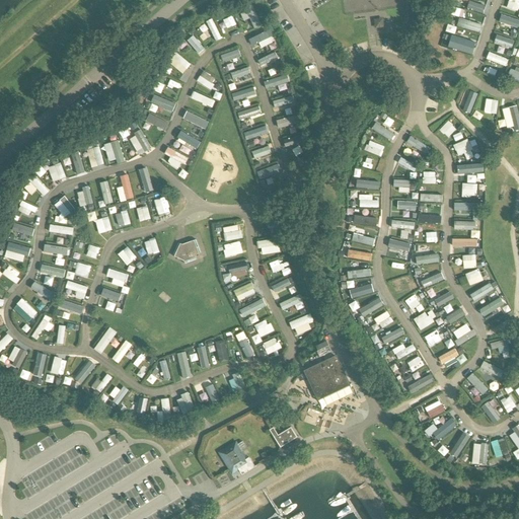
[(345,0),(347,13),(372,11),(371,0),(345,0)]
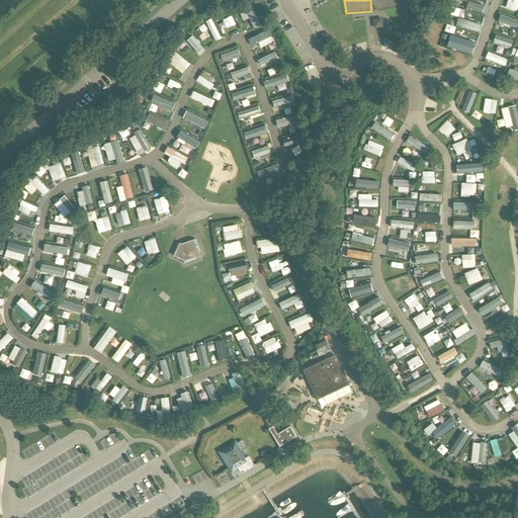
[(475,0),(471,0),(470,10),(483,12),(484,1),(475,0)]
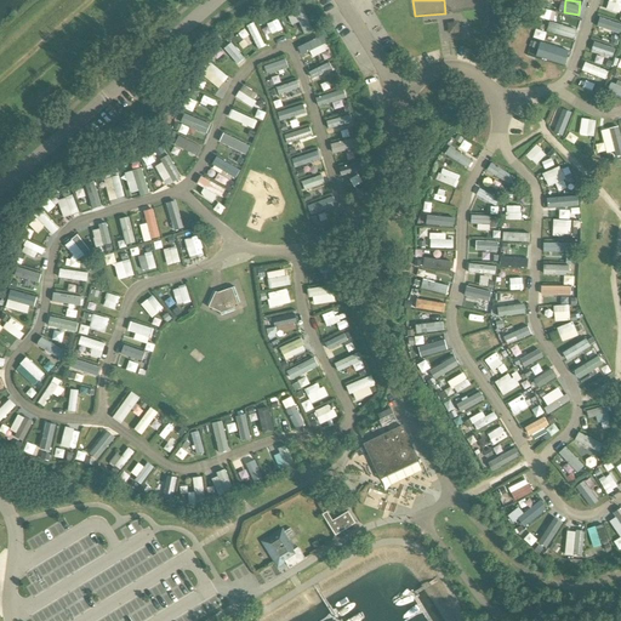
[(313,33),(302,7),(294,11),(305,36),(313,33)]
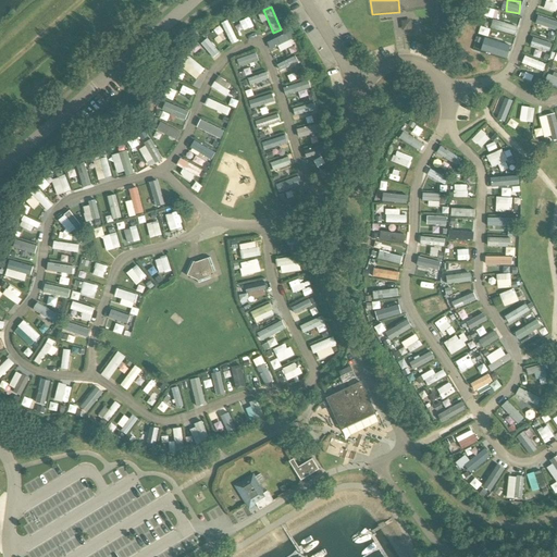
[(540,14),(535,23),(553,32),(556,22),(540,14)]
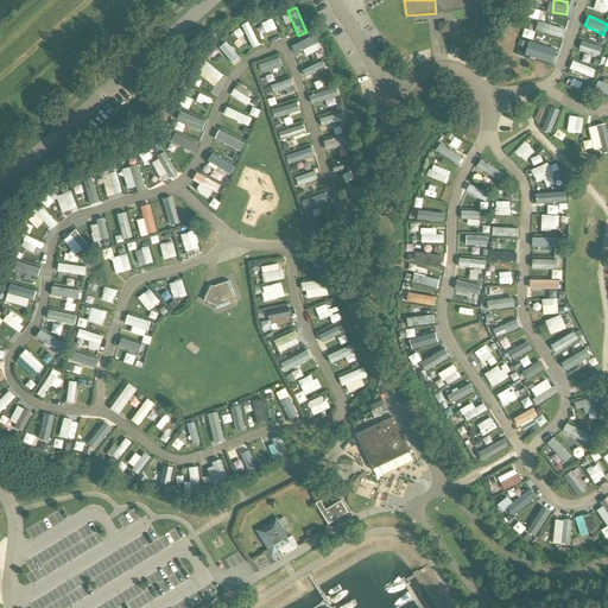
[(276,31),(270,18),(260,23),(265,36),(276,31)]
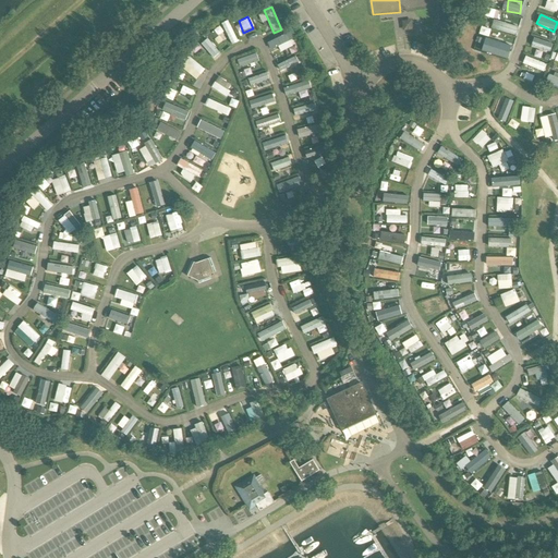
[(514,24),(498,19),(496,28),(511,33),(514,24)]
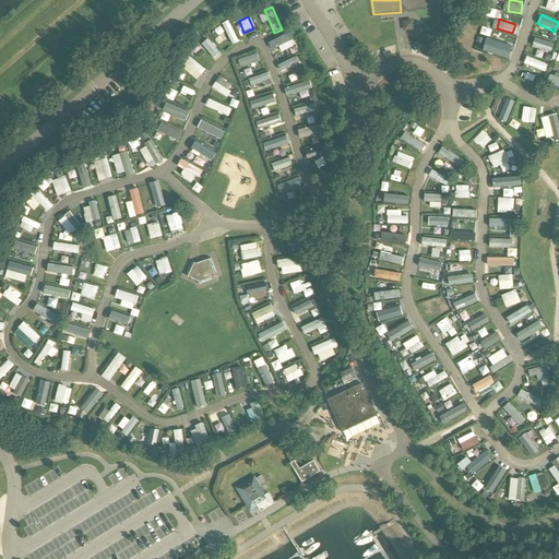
[(413,21),(402,22),(403,32),(414,31),(413,21)]
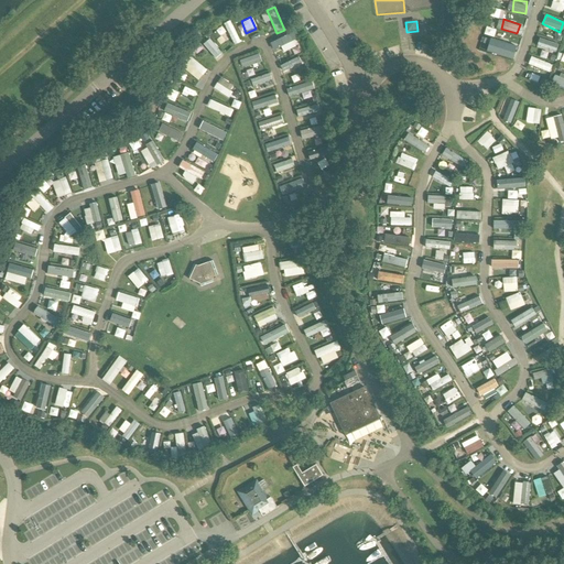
[(239,40),(232,28),(225,31),(230,43),(239,40)]
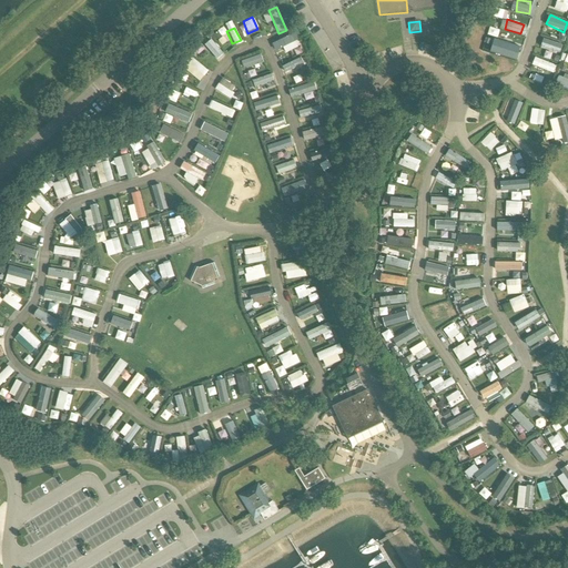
[(288,33),(271,41),(276,54),(294,47),(288,33)]
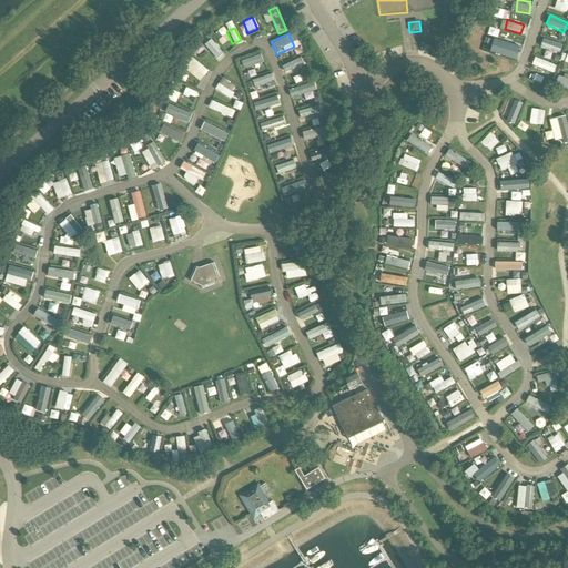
[(520,47),(495,39),(492,51),(517,59),(520,47)]
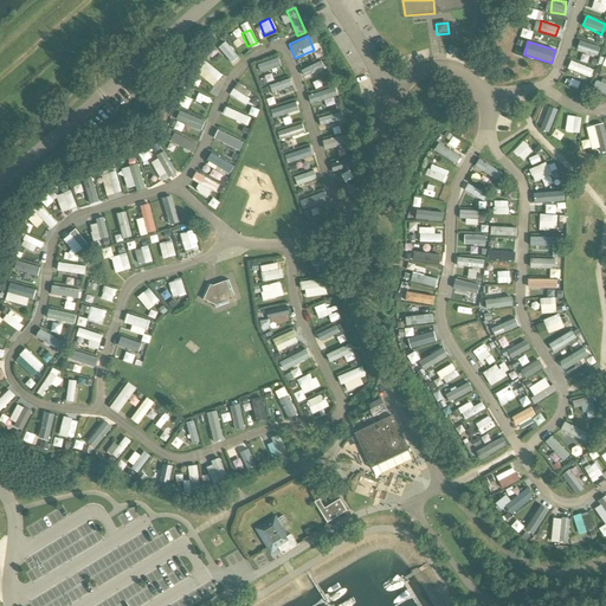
[(578,42),(574,53),(587,58),(592,45),(578,42)]
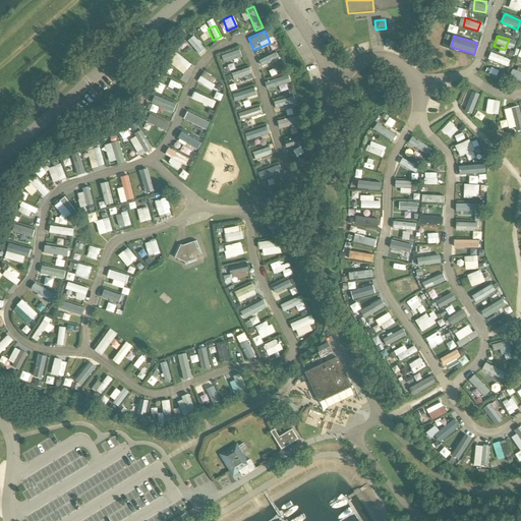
[(204,50),(194,41),(187,48),(195,57),(204,50)]
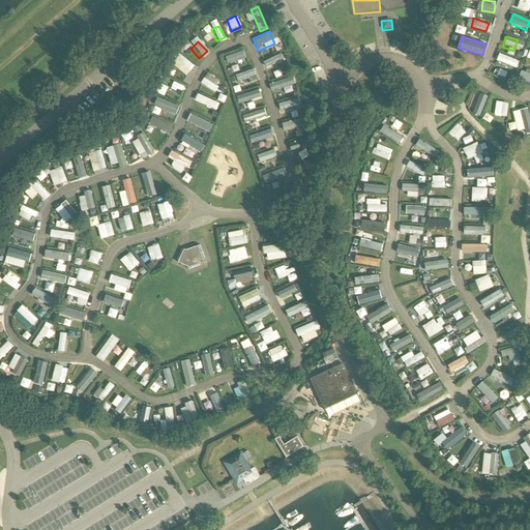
[(244,52),(225,58),(227,65),(247,59),(244,52)]
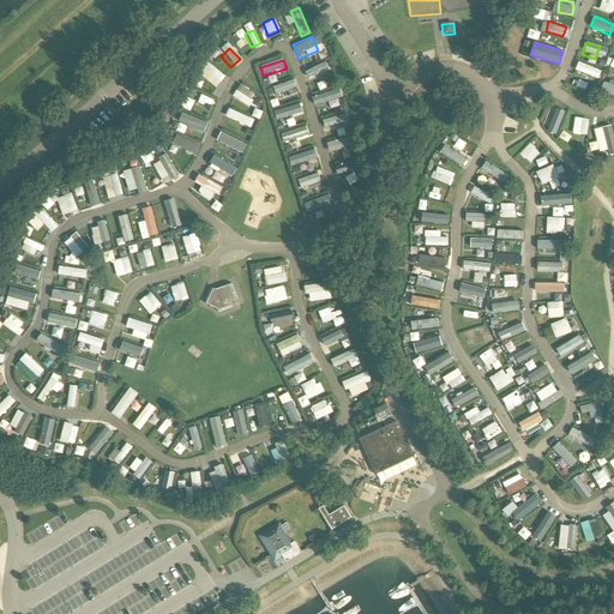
[(573,64),(571,72),(595,79),(597,71),(573,64)]
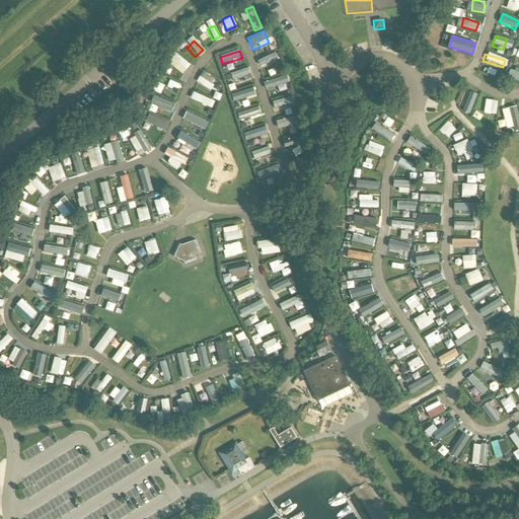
[(189,66),(175,55),(168,65),(181,75),(189,66)]
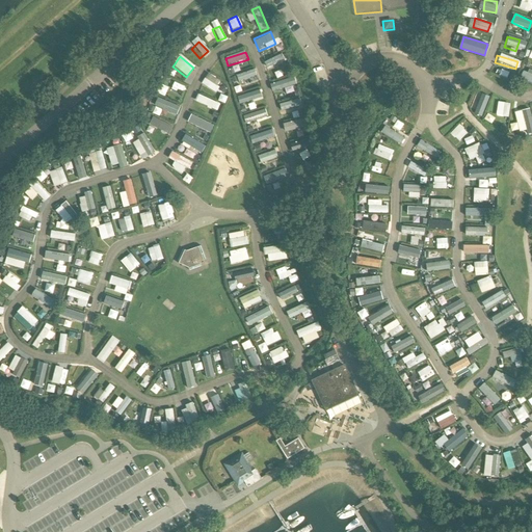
[(268,73),(286,62),(283,56),(264,65),(268,73)]
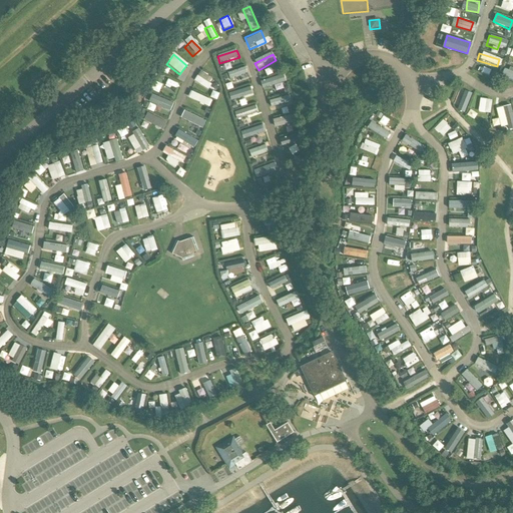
[(245,67),(223,74),(226,81),(247,74),(245,67)]
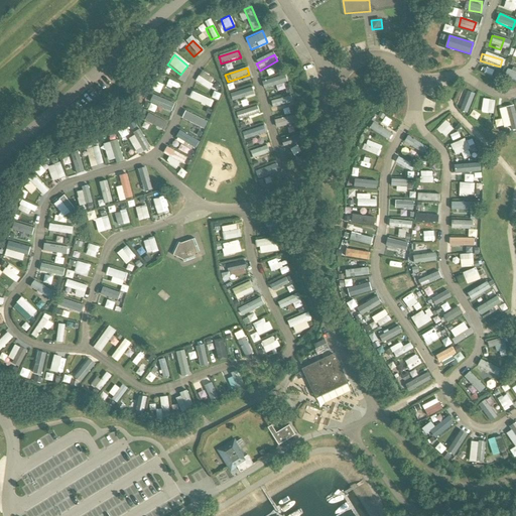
[(515,72),(510,70),(506,80),(515,83),(515,72)]
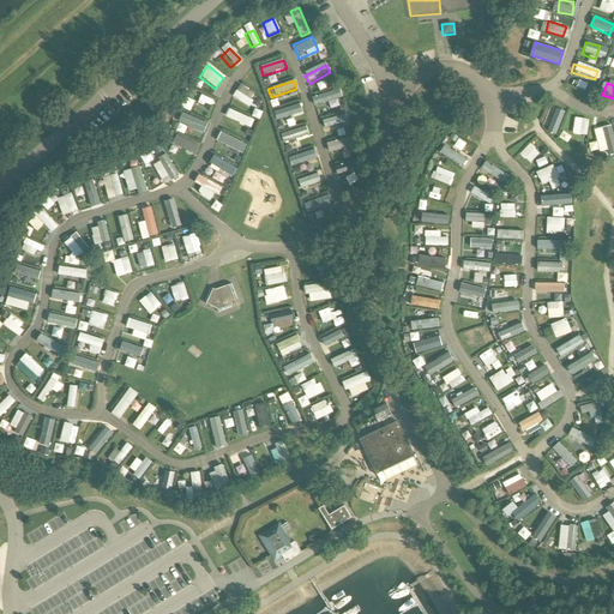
[(252,95),(240,86),(232,97),(244,107),(252,95)]
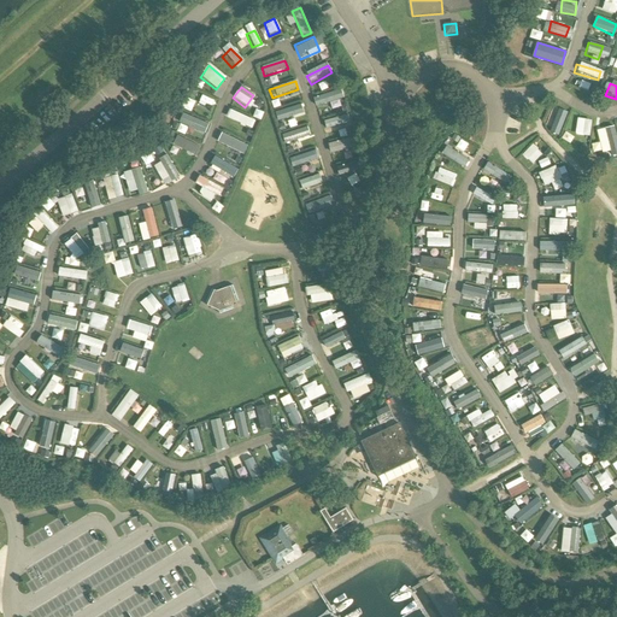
[(341,92),(315,99),(318,109),(344,100),(341,92)]
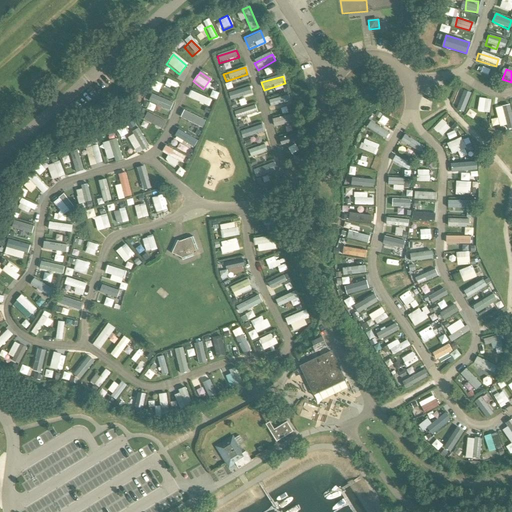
[(176,85),(163,79),(157,92),(170,97),(176,85)]
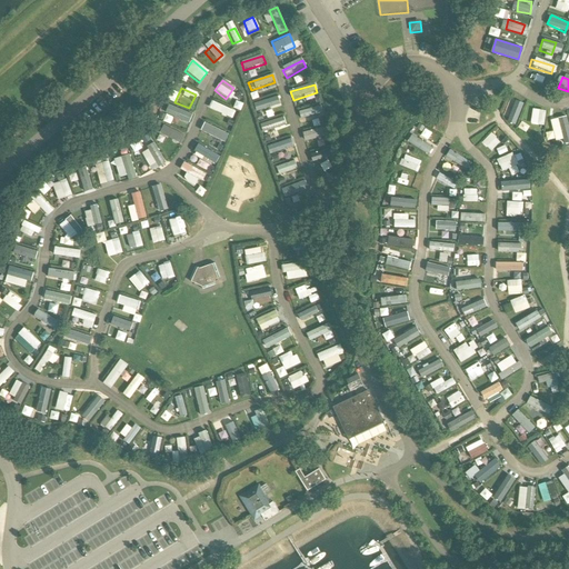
[(39,97),(33,101),(40,111),(46,106),(39,97)]
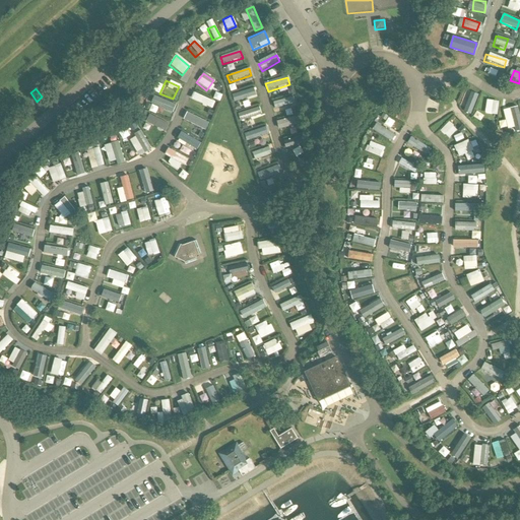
[(254,88),(232,95),(235,103),(256,96),(254,88)]
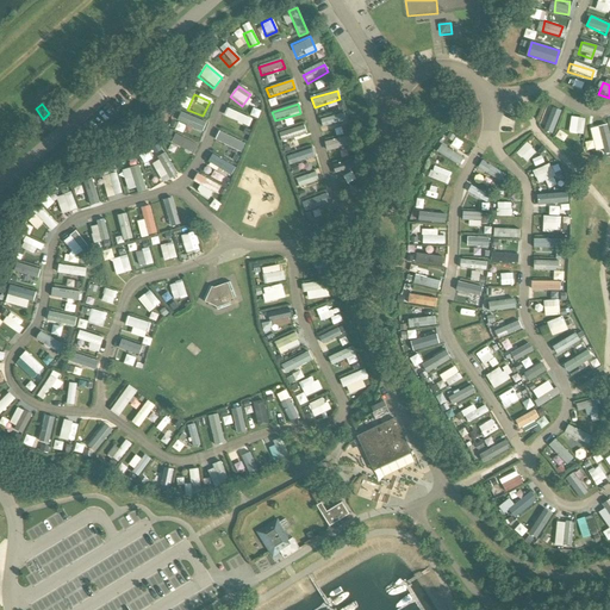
[(553,104),(548,116),(558,120),(562,109),(553,104)]
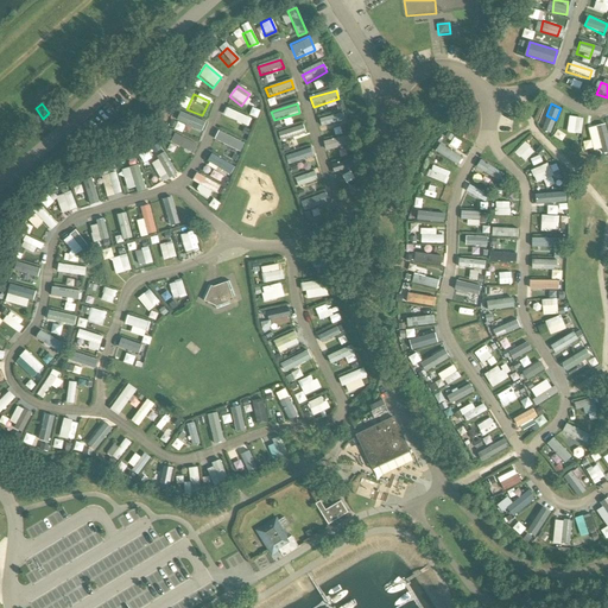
[(249,120),(225,108),(221,115),(245,128),(249,120)]
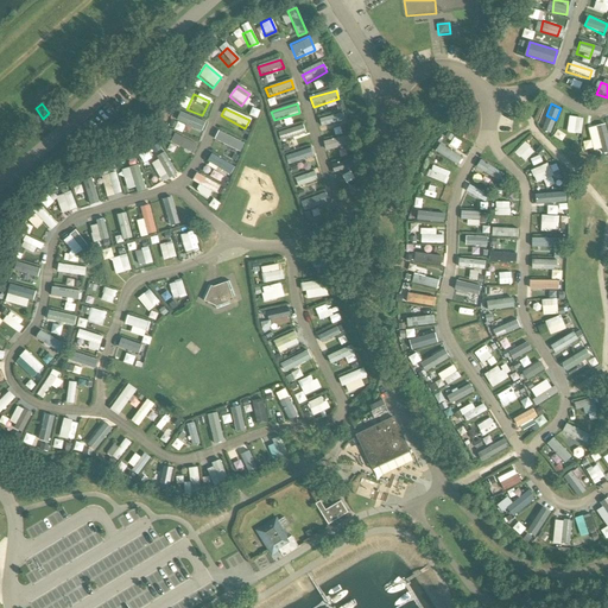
[(201,125),(182,115),(177,125),(197,133),(201,125)]
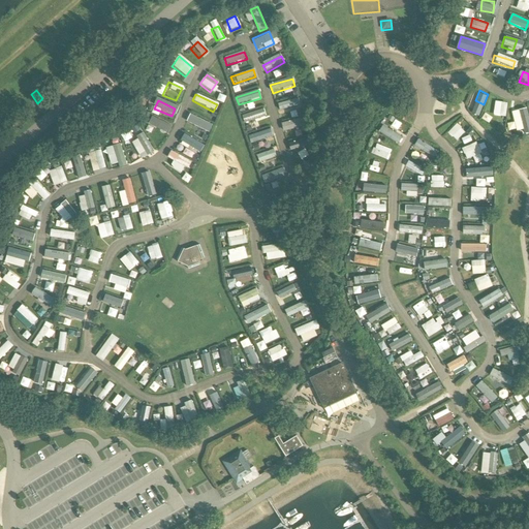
[(293,100),(277,105),(280,114),(297,110),(293,100)]
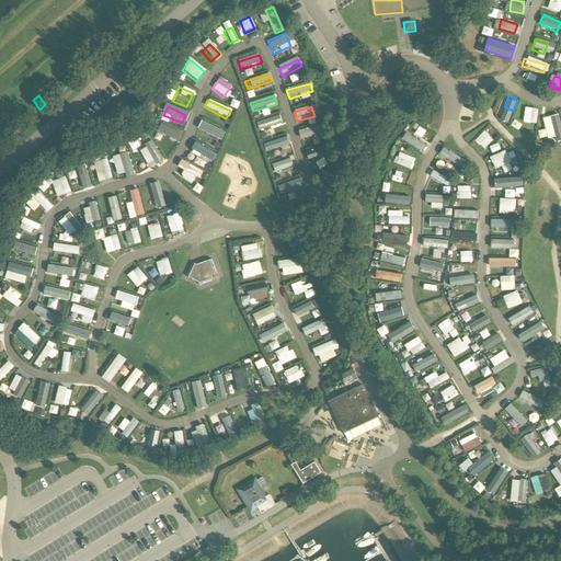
[(533,126),(536,112),(525,110),(522,124),(533,126)]
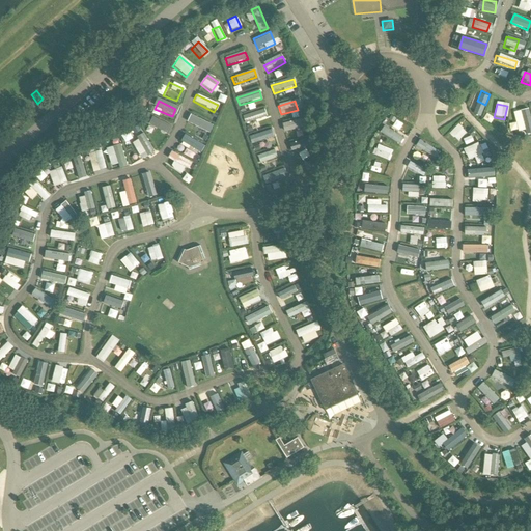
[(266,110),(243,117),(245,124),(268,117),(266,110)]
